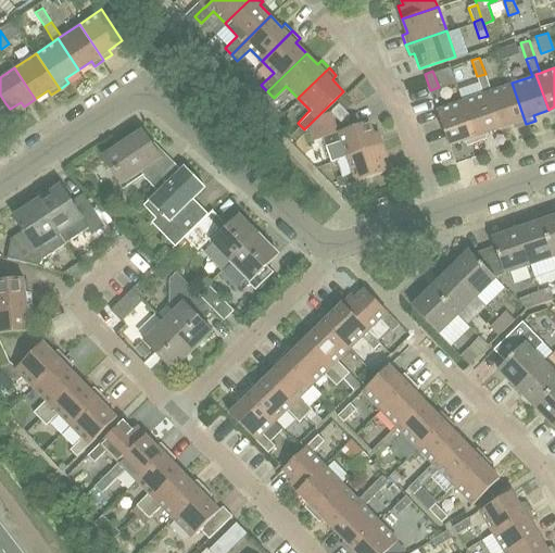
[(486,74),(477,76),(482,92),(487,91),(499,127),(514,122),(516,127),(526,124),(512,83),(491,90),(486,74)]
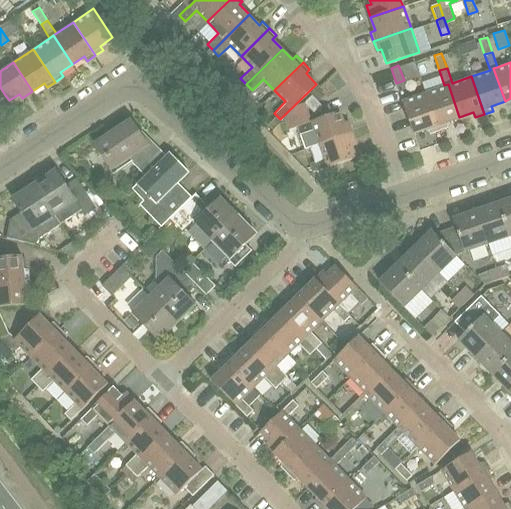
[(444,85),(425,92),(438,129),(447,126),(446,121),(459,117),(448,84),(444,85)]
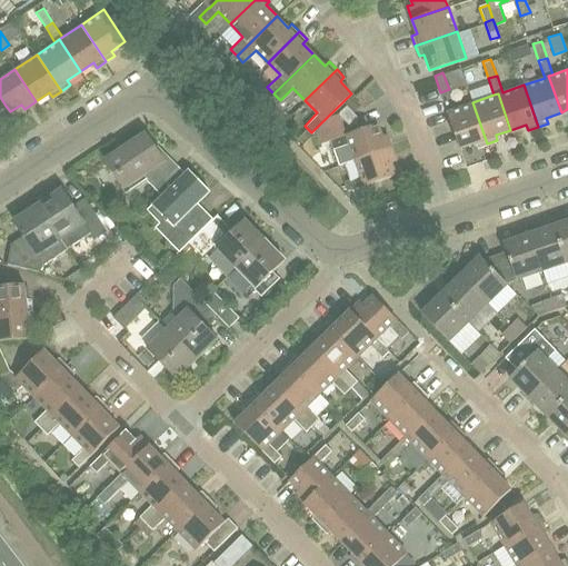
[(360,105),(350,95),(344,101),(354,111),(360,105)]
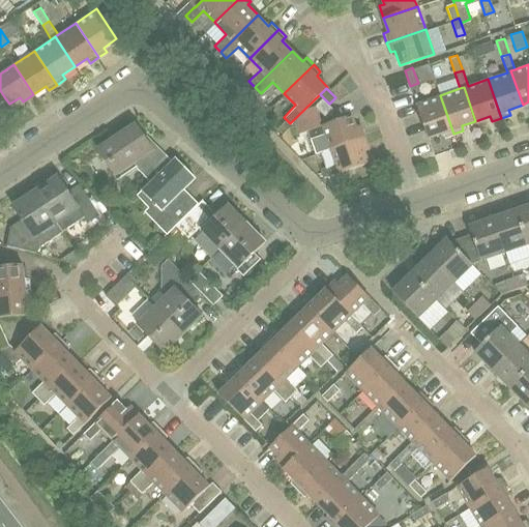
[(440,95),(416,104),(428,138),(443,133),(444,138),(453,134),(440,95)]
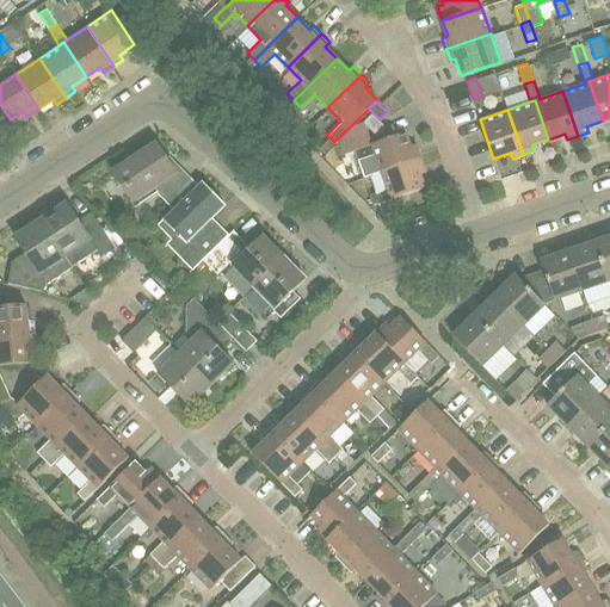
[(383,124),(371,112),(363,121),(375,132),(383,124)]
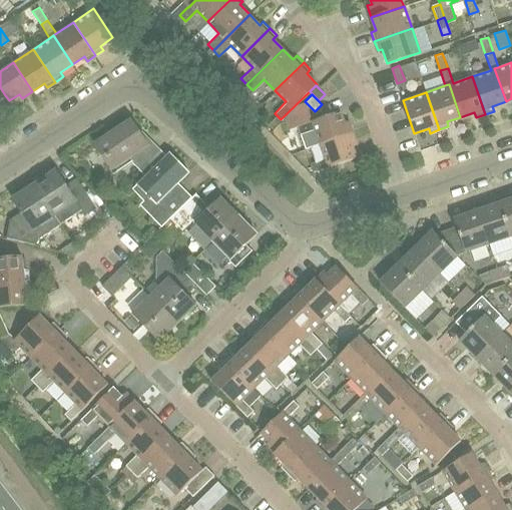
[(320,143),(353,131),(349,120),(344,121),(340,110),(297,124),(305,148),(320,142),(320,143)]
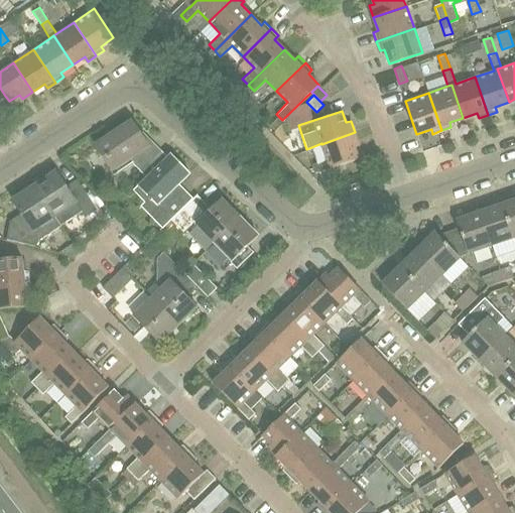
[(132,120),(96,144),(111,167),(109,168),(113,174),(132,161),(140,169),(147,162),(160,149),(148,136),(144,139),(132,120)]
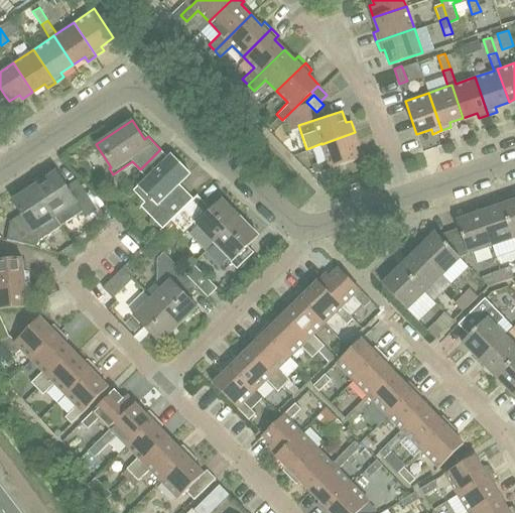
[(355,132),(322,144),(327,158),(311,163),(314,172),(358,157),(354,145),(359,144),(355,132)]
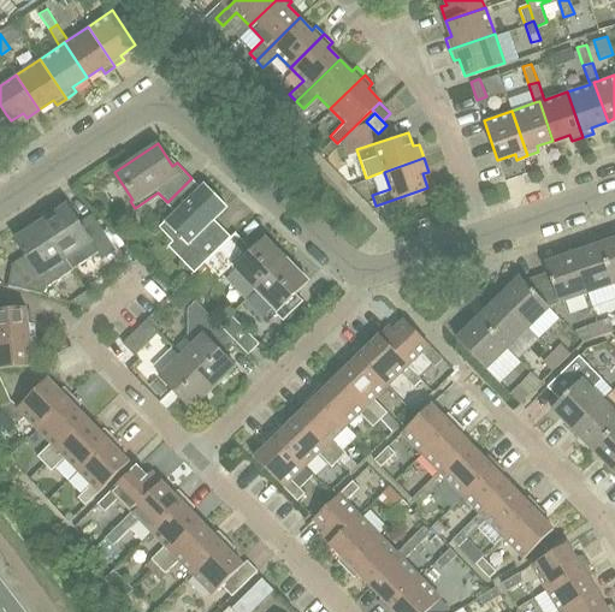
[(200,185),(191,178),(176,194),(183,202),(159,225),(173,241),(169,245),(194,271),(203,261),(230,235),(213,218),(225,206),(203,183),(200,185)]
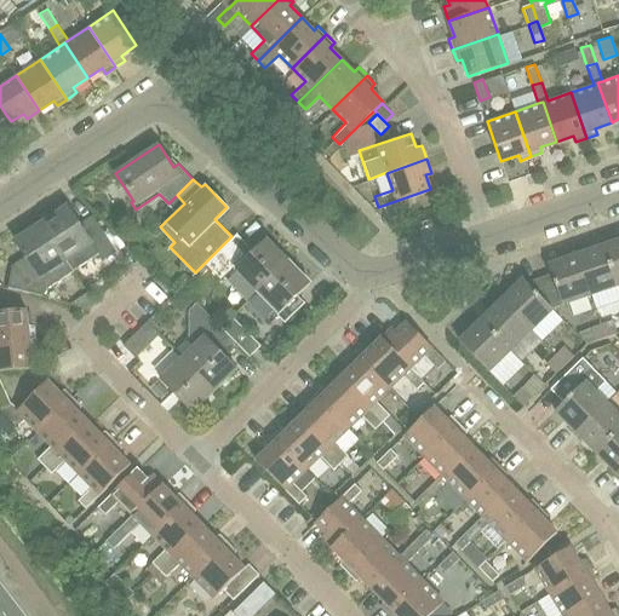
[(73,269),(98,252),(103,258),(116,249),(97,220),(84,229),(68,205),(41,222),(66,258),(73,269)]
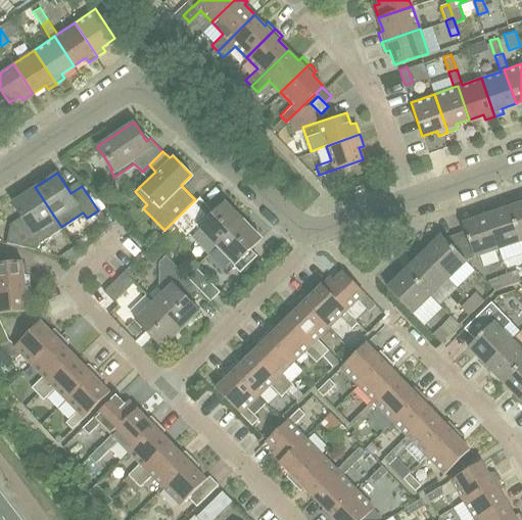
[(61,227),(55,218),(35,187),(12,201),(22,217),(10,225),(6,241),(35,248),(37,240),(61,227)]
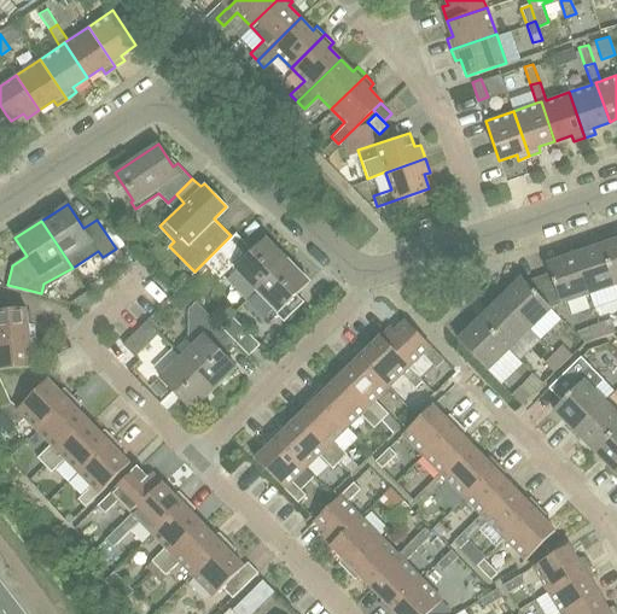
[(616,237),(616,238),(615,231),(600,235),(603,243),(616,282),(616,281),(616,237)]
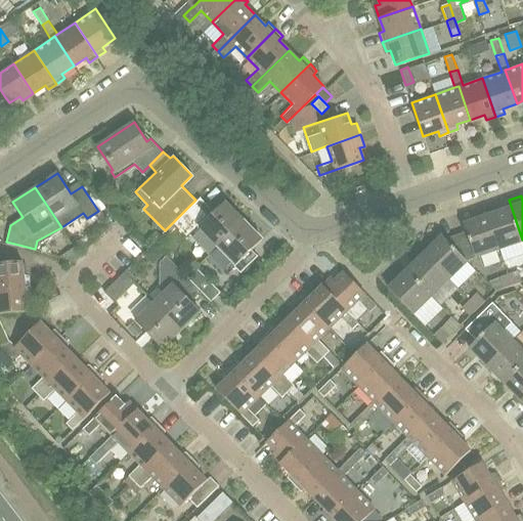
[(209,217),(204,211),(207,205),(200,197),(195,200),(173,222),(185,234),(197,223),(217,245),(244,219),(225,201),(209,217)]
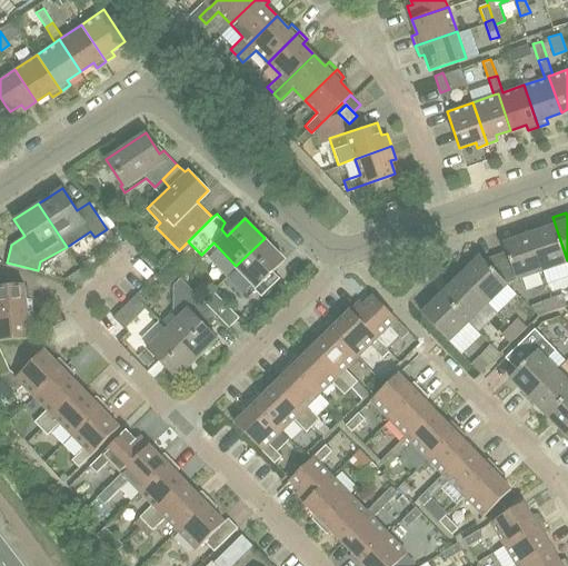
[(541,269),(567,260),(555,224),(529,232),(541,269)]
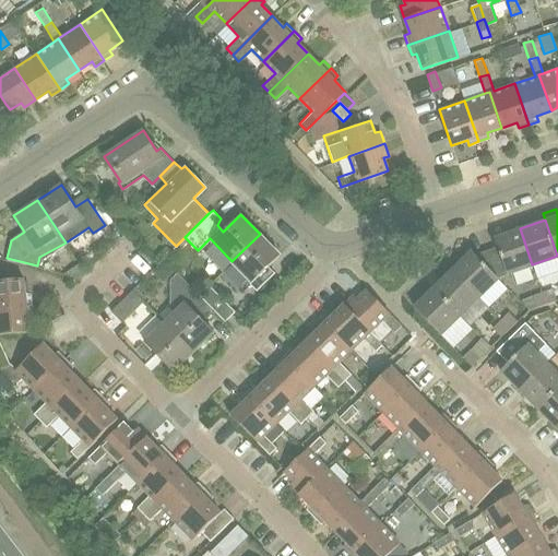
[(507,273),(532,264),(520,228),(494,237),(497,245),(474,253),(497,276),(507,273)]
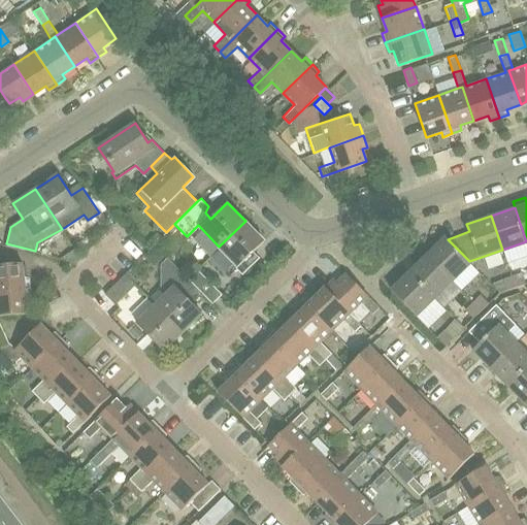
[(248,223),(245,221),(219,247),(234,263),(232,264),(241,273),(253,262),(246,256),(263,239),(266,236),(266,233),(253,220),(250,220),(248,223)]
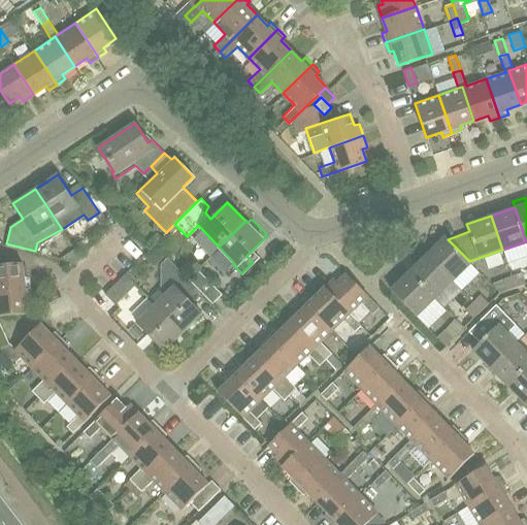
[(469,261),(448,239),(445,236),(427,254),(452,280),(470,262),(469,261)]
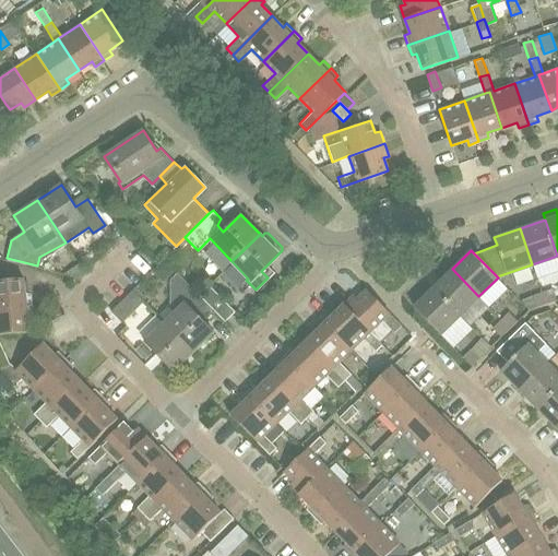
[(79,263),(66,272),(80,275),(84,271),(79,263)]
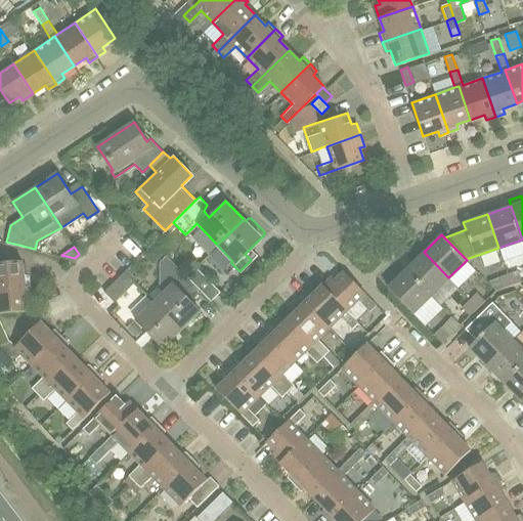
[(431,295),(448,277),(424,252),(406,269),(431,295)]
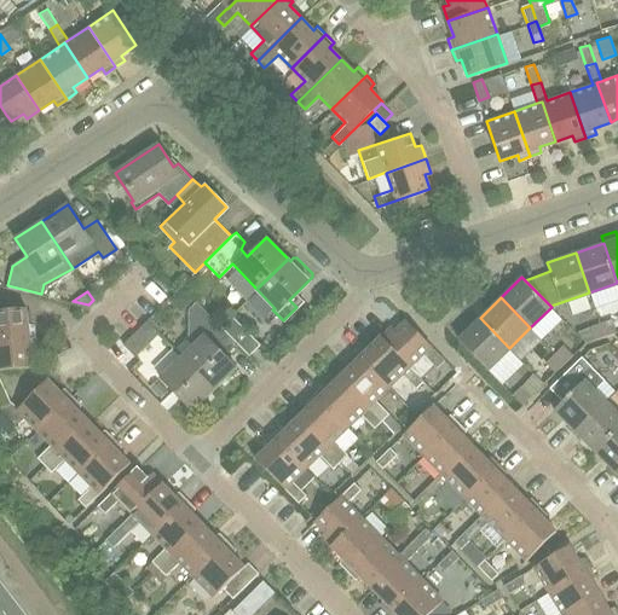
[(236,342),(220,325),(204,309),(196,301),(189,307),(189,340),(194,343),(182,355),(214,388),(236,366),(215,344),(218,342),(227,350),(236,342)]
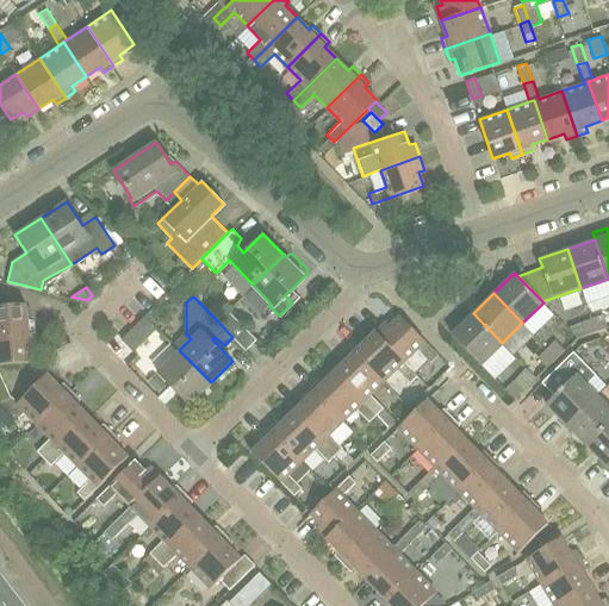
[(0,333),(35,331),(33,319),(28,320),(25,303),(0,304),(0,333)]
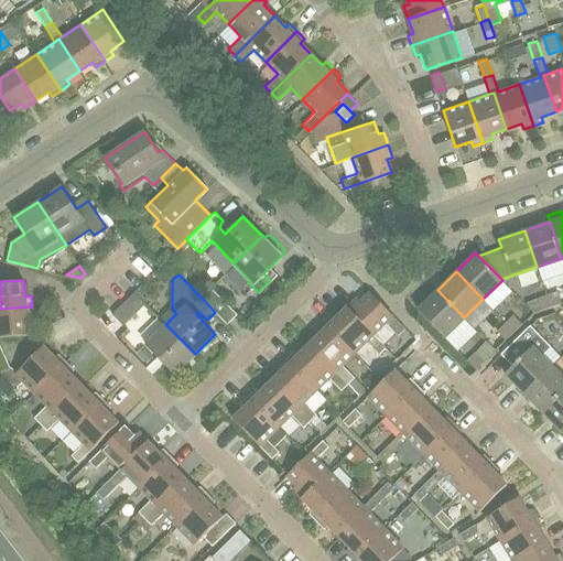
[(201,297),(215,312),(226,323),(237,313),(210,287),(201,297)]
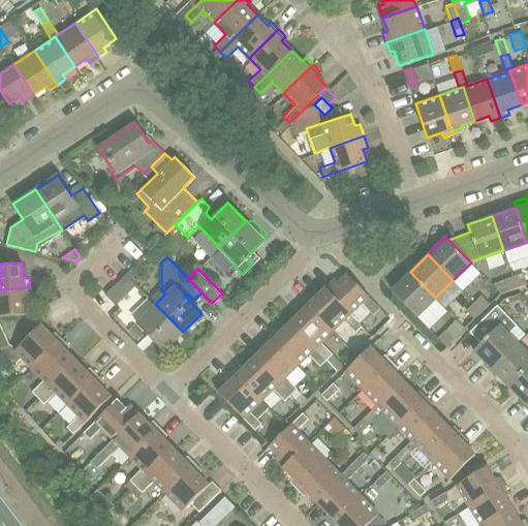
[(416,315),(435,298),(410,272),(392,289),(416,315)]
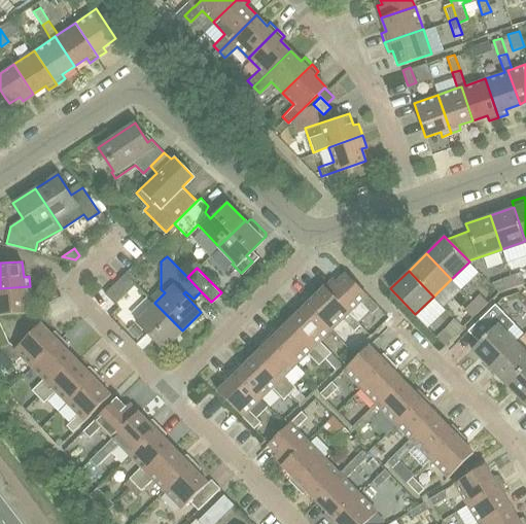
[(510,273),(514,285),(521,282),(517,271),(510,273)]
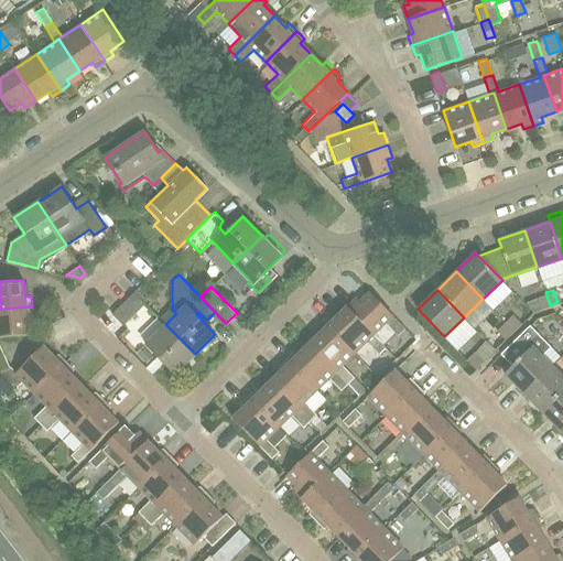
[(111,312),(122,324),(144,302),(133,291),(111,312)]
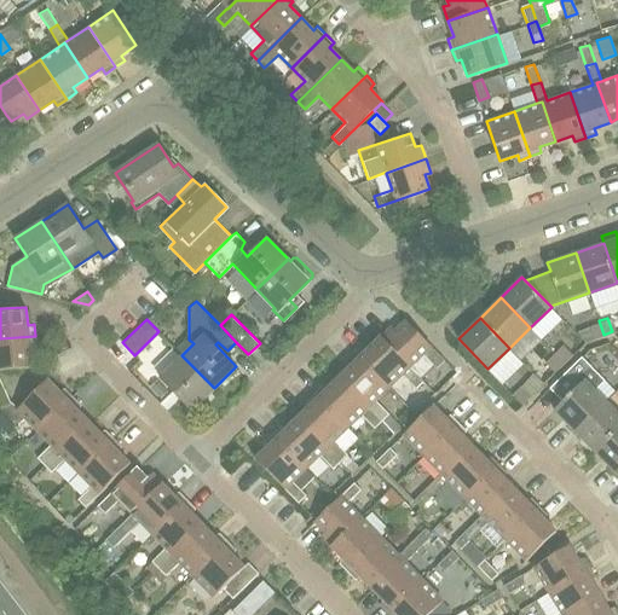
[(380,336),(409,365),(422,353),(435,366),(444,359),(405,319),(396,330),(391,325),(380,336)]
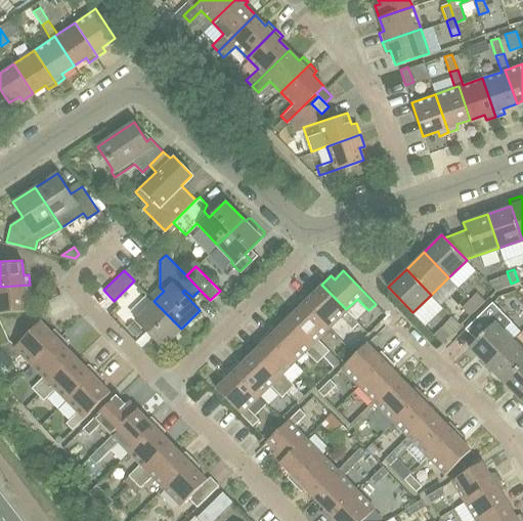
[(496,289),(511,284),(507,271),(486,278),(496,289)]
